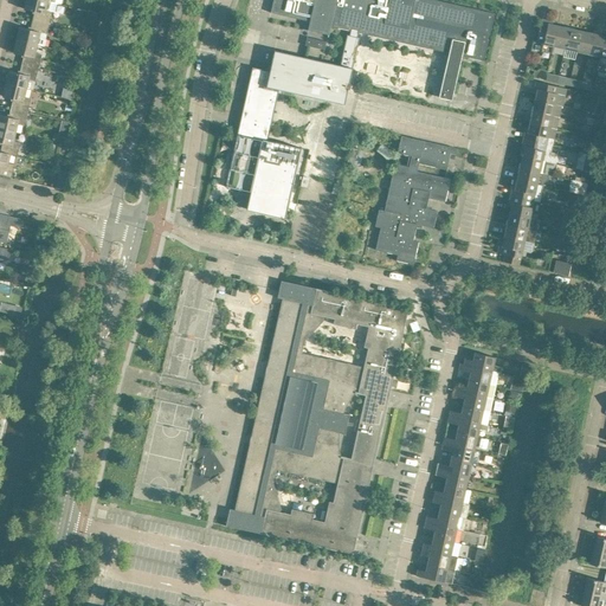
[(42,0),(26,0),(24,10),(34,12),(32,20),(49,25),(52,11),(55,12),(57,4),(55,2),(42,0)]
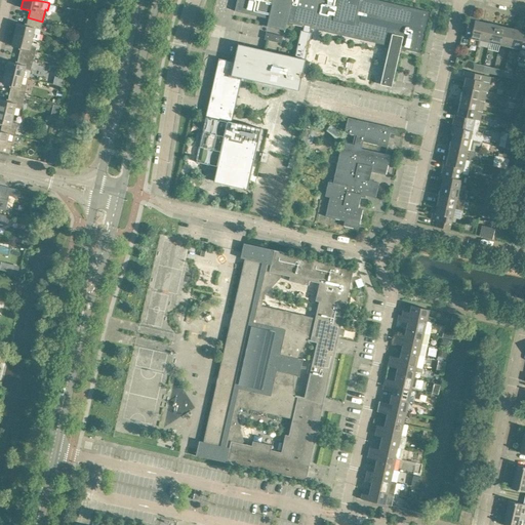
[(234,62),(231,75),(241,78),(298,90),(300,81),(301,78),(303,78),(303,77),(301,77),(303,74),(307,51),(308,46),(311,33),(312,33),(310,32),(311,29),(373,42),(377,43),(384,45),(389,46),(392,34),(403,37),(400,48),(405,50),(418,53),(418,52),(422,34),(421,34),(422,30),(423,31),(428,11),(376,0),(236,0),(235,11),(268,18),(266,28),(267,28),(284,32),(286,23),(303,27),(304,27),(303,31),(300,30),(294,56),(265,50),(238,44),(234,62)]
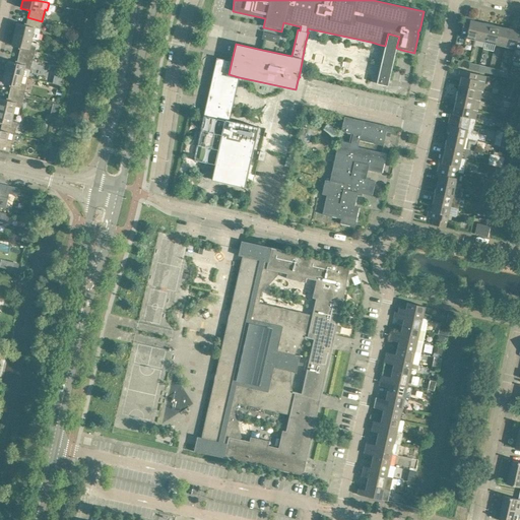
[(473,46),(474,40),(478,22),(474,21),(474,19),(464,16),(460,37),(466,38),(464,44),(473,46)]
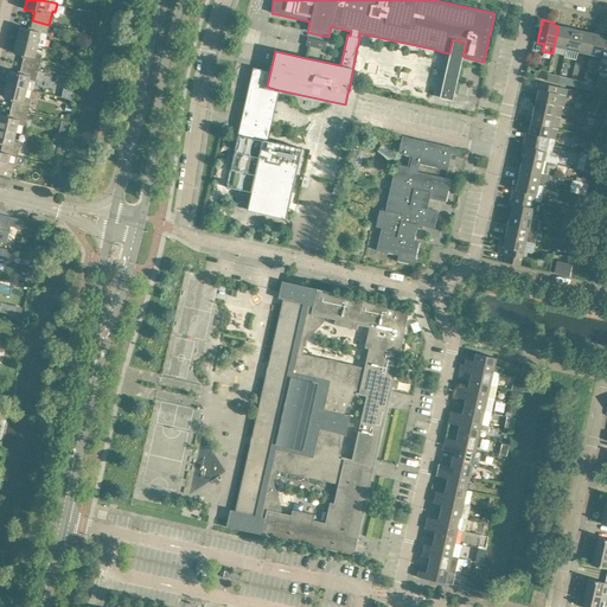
[(19,27),(17,40),(37,45),(38,45),(44,46),(49,25),(32,20),(30,30),(19,27)]
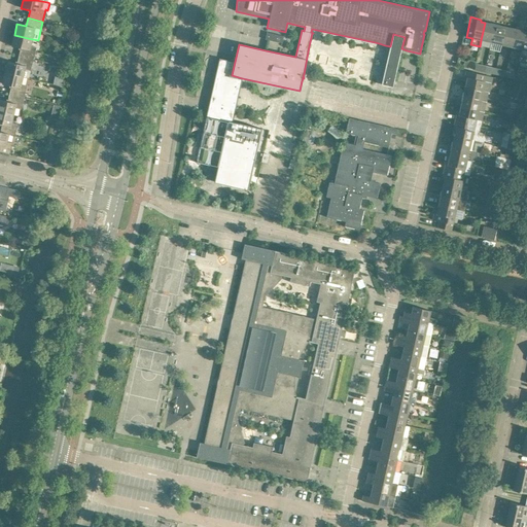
[(481,40),(491,42),(495,25),(485,23),(481,40)]
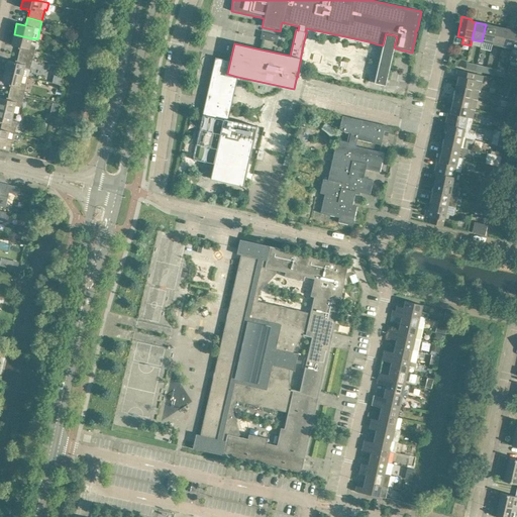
[(496,26),(486,24),(482,41),(492,44),(496,26)]
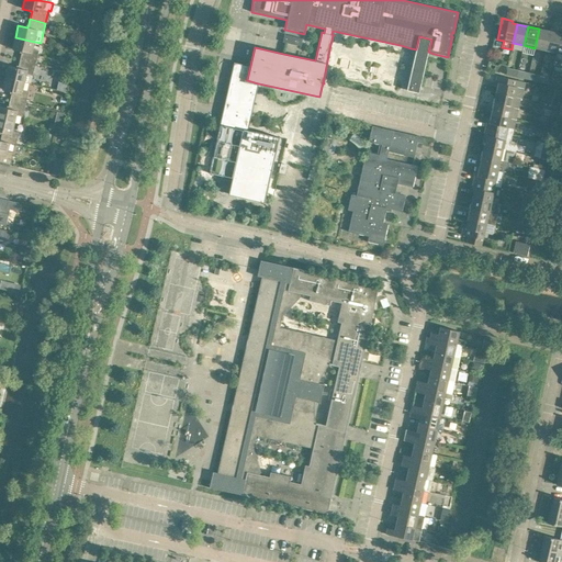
[(535,48),(546,51),(550,32),(539,29),(535,48)]
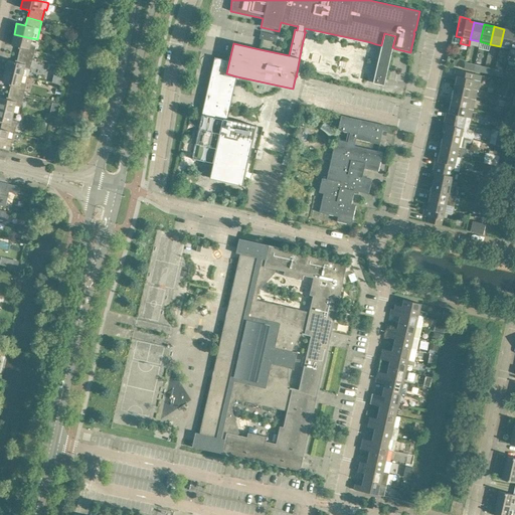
[(500,46),(510,48),(514,31),(504,29),(500,46)]
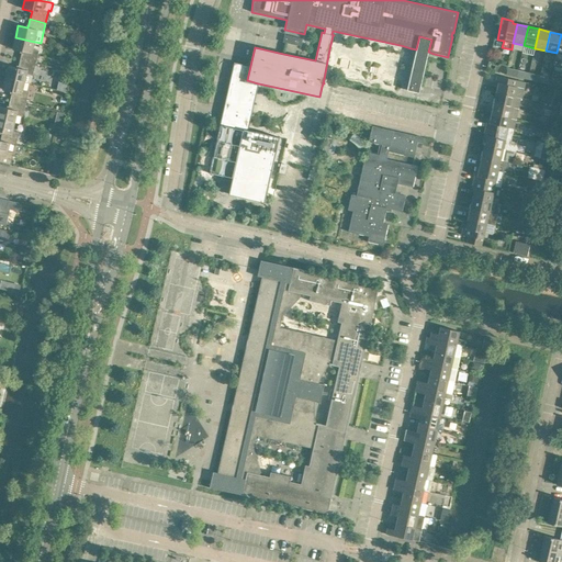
[(284,35),(283,42),(301,46),(303,38),(284,35)]
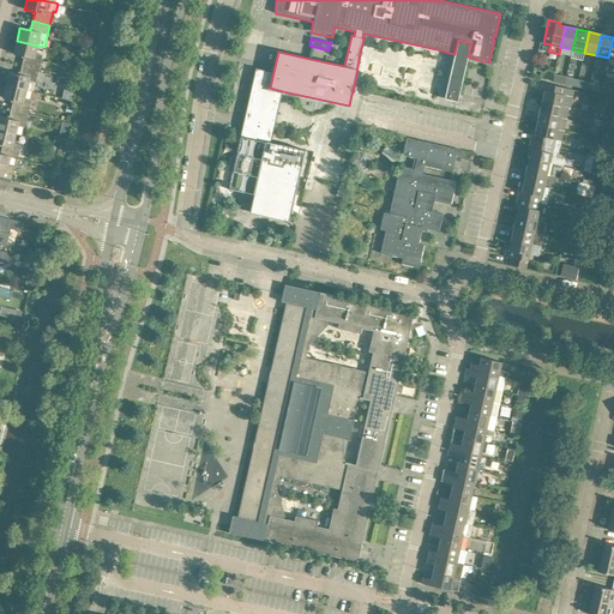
[(24,56),(22,65),(38,70),(42,55),(35,54),(37,46),(17,41),(13,53),(24,56)]
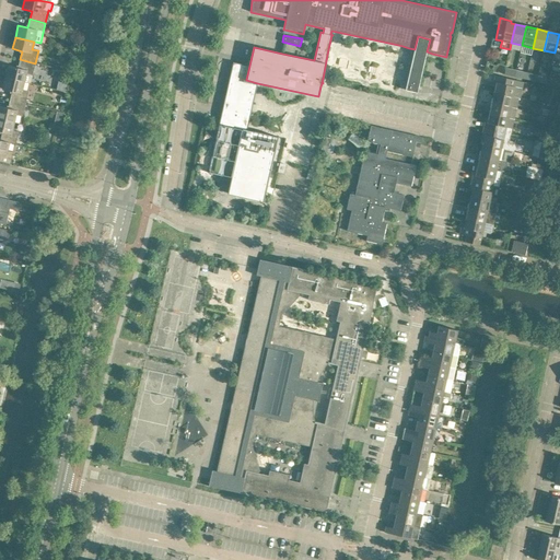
[(8,66),(6,78),(24,82),(31,83),(35,63),(20,59),(18,68),(8,66)]
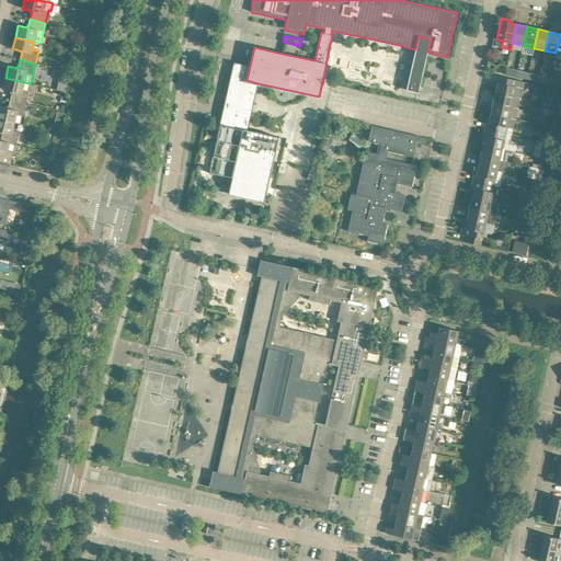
[(50,87),(67,91),(69,82),(61,80),(65,70),(39,63),(34,80),(52,84),(50,87)]
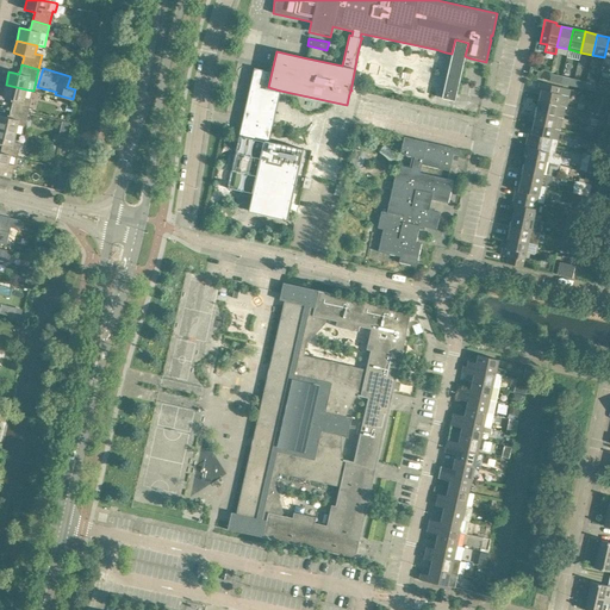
[(269,142),(280,91),(268,87),(272,72),(254,68),(226,188),(251,194),(248,211),(286,221),(303,149),(269,142)]
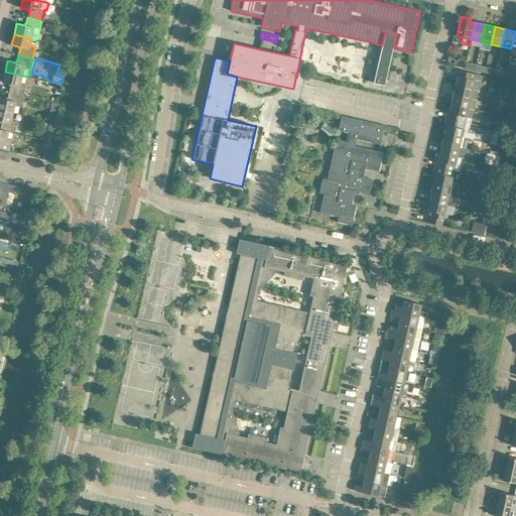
[(486,68),(484,73),(494,76),(496,70),(486,68)]
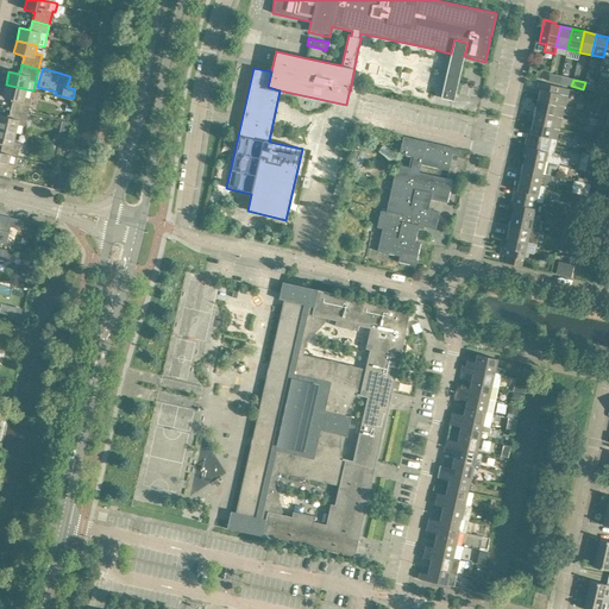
[(539,82),(535,94),(539,95),(538,100),(564,106),(565,106),(569,92),(569,89),(562,88),(539,82)]
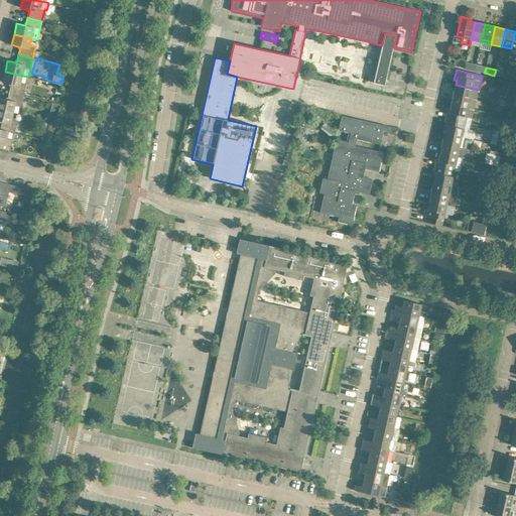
[(496,70),(494,76),(504,78),(506,72),(496,70)]
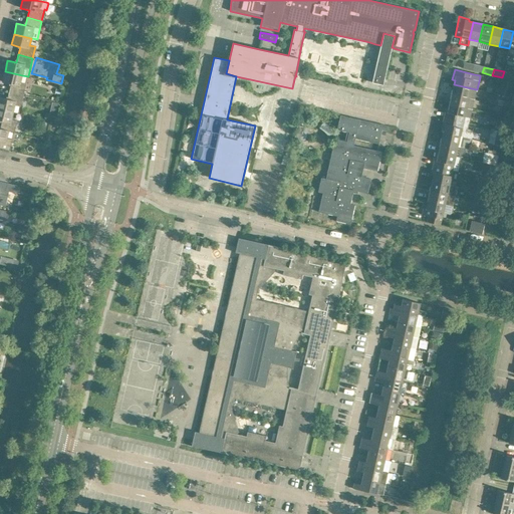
[(20,82),(22,75),(5,71),(2,81),(11,84),(9,91),(23,95),(26,83),(20,82)]
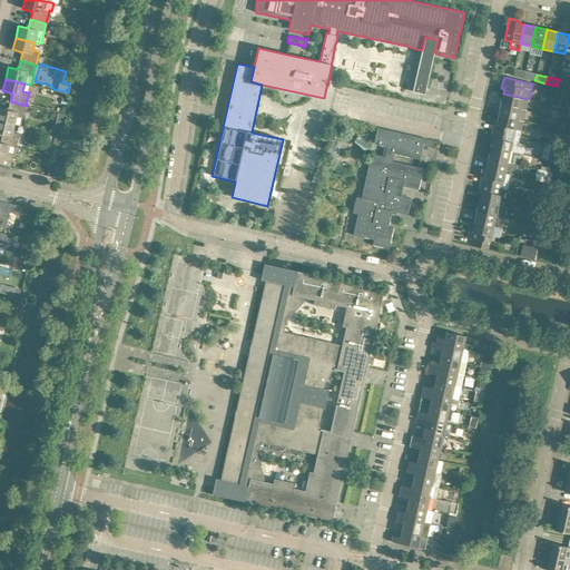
[(563,90),(560,107),(567,108),(569,92),(563,90)]
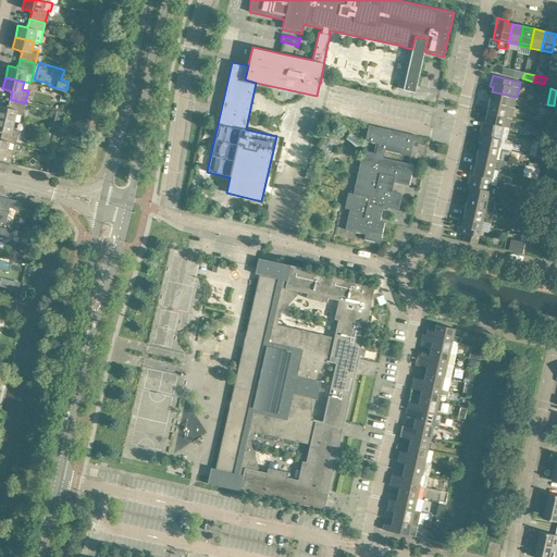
[(492,91),(489,102),(514,108),(516,97),(492,91)]
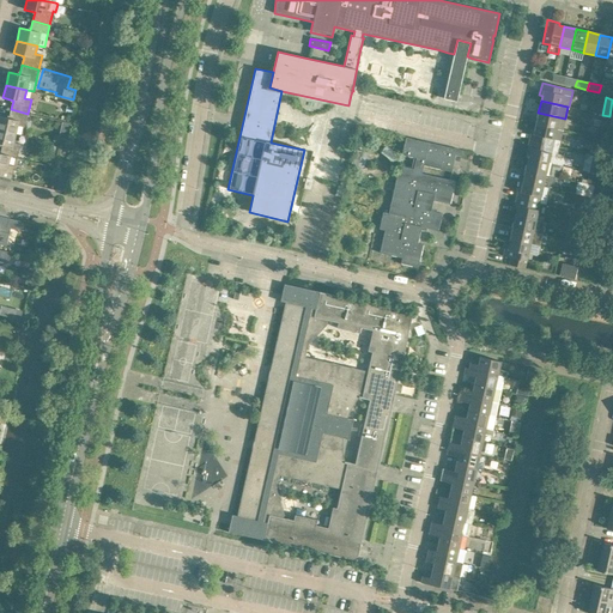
[(0,116),(0,129),(16,134),(18,126),(24,127),(28,114),(11,109),(8,119),(0,116)]
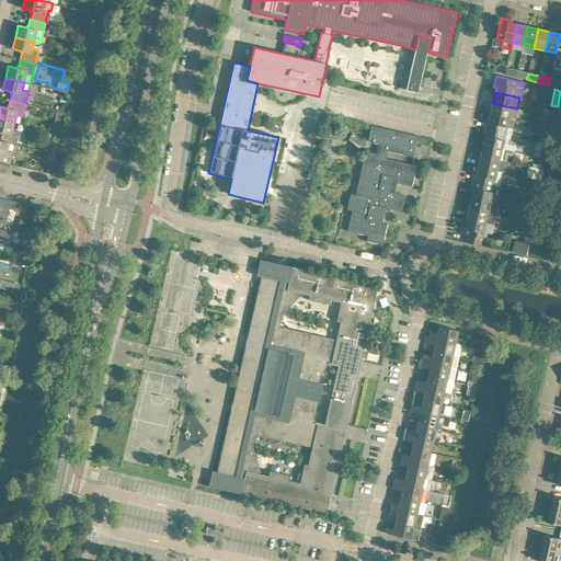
[(517,109),(492,103),(490,114),(515,119),(517,109)]
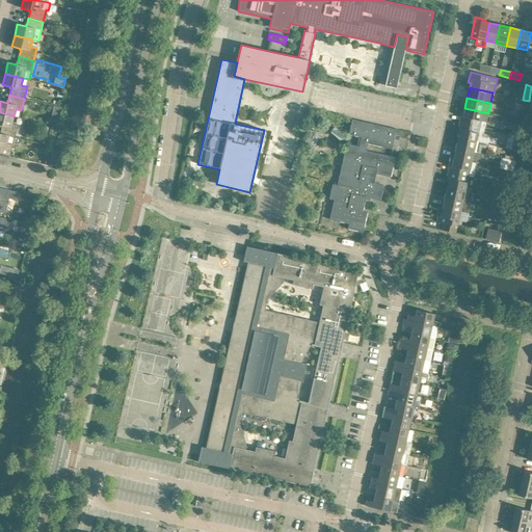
[(461,112),(459,123),(479,127),(481,121),(486,122),(488,113),(464,108),(463,113),(461,112)]
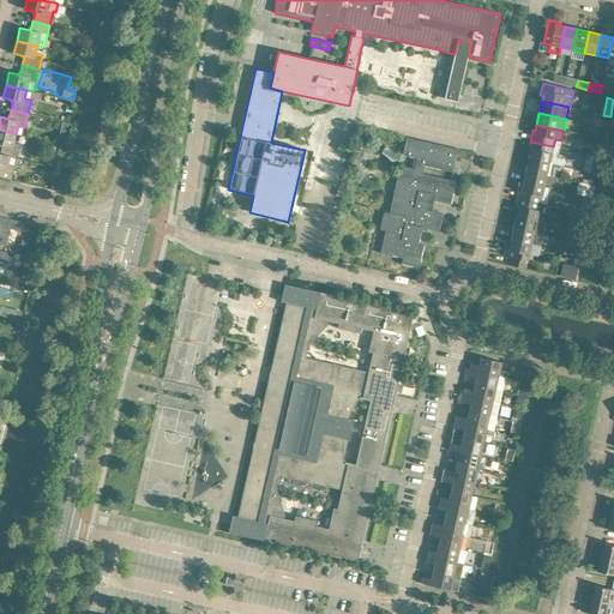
[(0,144),(2,144),(0,154),(17,158),(20,144),(13,143),(16,134),(0,130),(0,144)]
